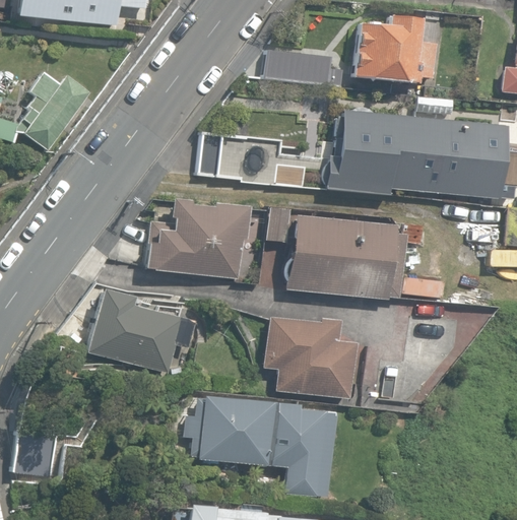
[(53,20),(117,26),(119,0),(123,1),(128,7),(146,9),(146,0),(15,0),(15,10),(53,13),(53,20)]
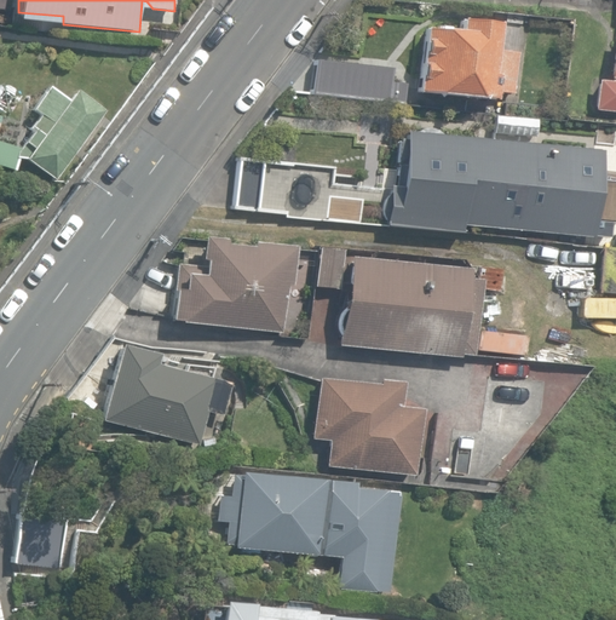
[(499,49),(501,23),(462,19),(462,27),(436,24),(429,30),(422,93),(500,101),(500,93),(514,95),(520,50),(499,49)]
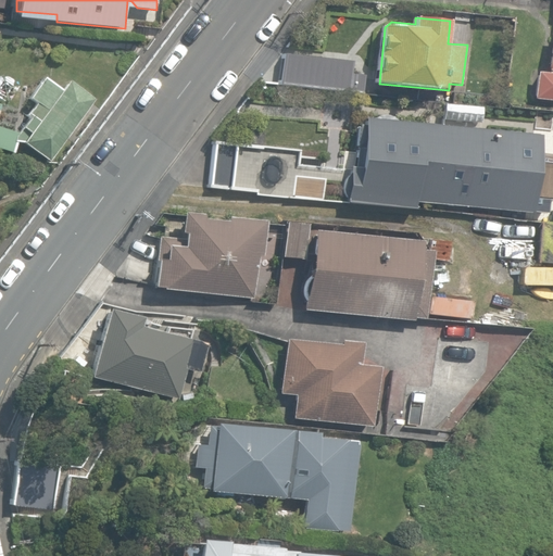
[(552,52),(550,71),(552,71),(552,75),(540,73),(537,99),(552,101),(552,52)]
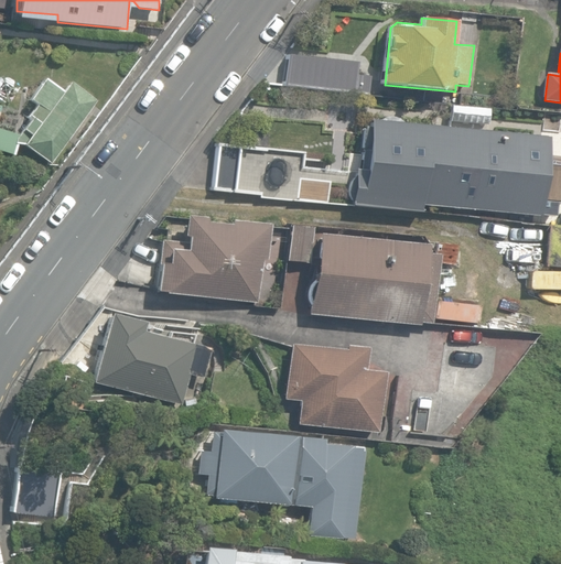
[(267,84),(334,90),(336,68),(284,63),(267,84)]
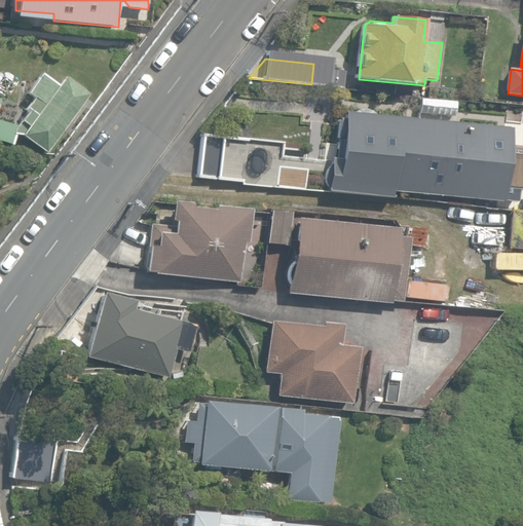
[(25,135),(48,151),(89,94),(66,76),(60,85),(43,73),(29,94),(35,98),(28,108),(31,111),(21,125),(0,119),(0,139),(16,144),(19,135),(25,135)]
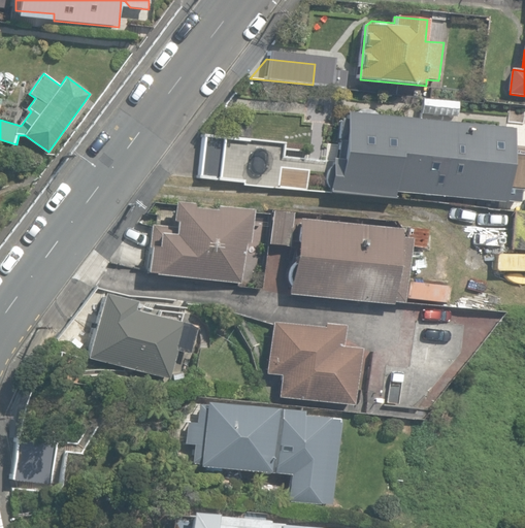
[(420,112),(457,113),(457,98),(421,96),(420,112)]
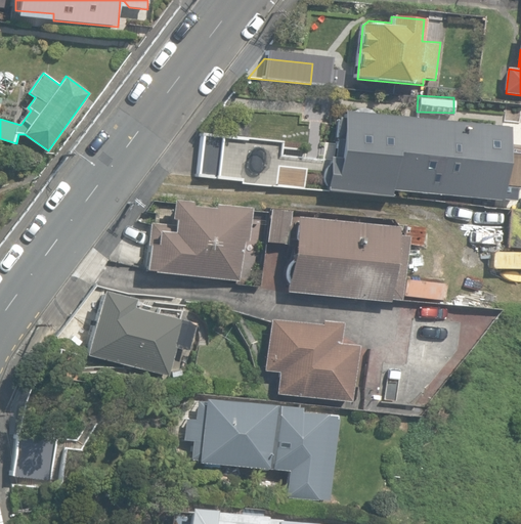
[(392,187),(474,194),(474,192),(500,194),(501,184),(520,186),(520,150),(505,148),(507,125),(343,110),(339,155),(331,154),(328,186),(391,192),(392,187)]
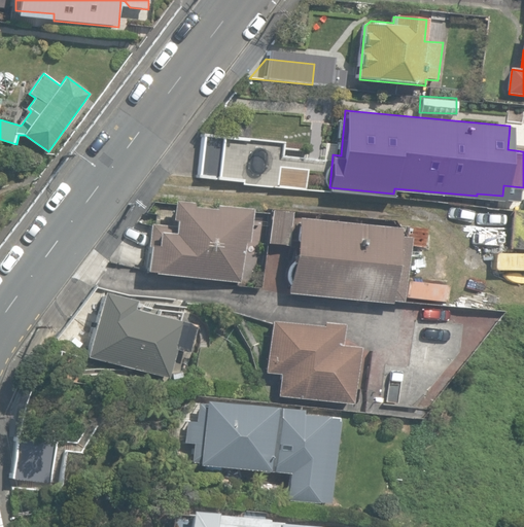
[(279,186),(284,143),(206,134),(201,177),(279,186)]
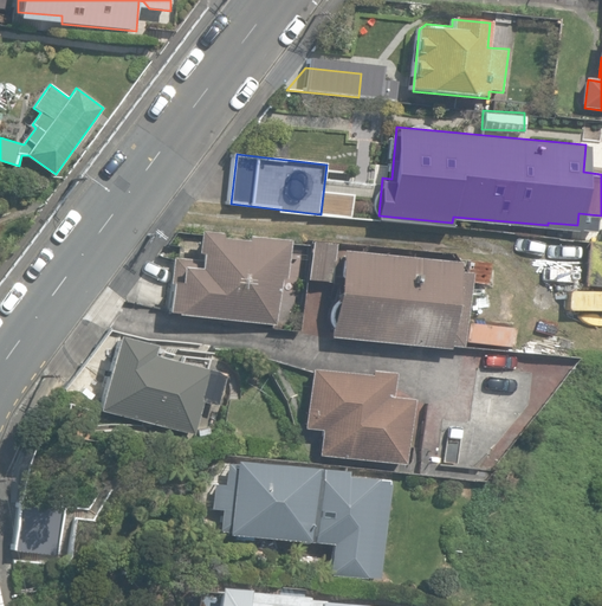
[(172,314),(279,326),(284,279),(287,281),(292,242),(251,238),(251,242),(224,239),(224,234),(201,232),(200,255),(205,255),(204,263),(176,259),(172,314)]
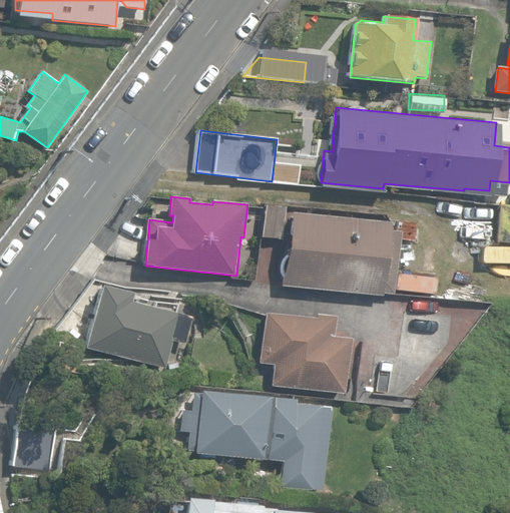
[(263,237),(282,238),(285,207),(265,206),(263,237)]
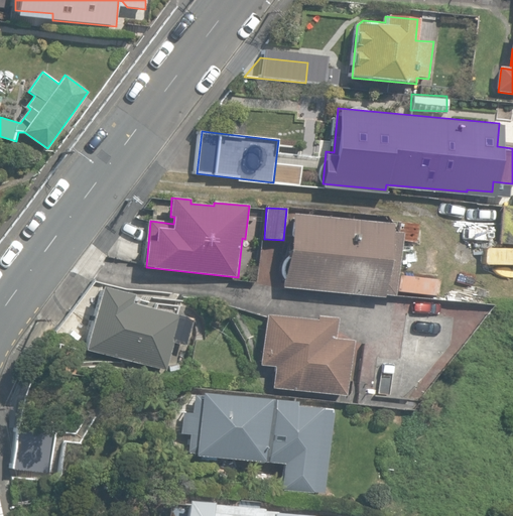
[(500,244),(512,245),(512,209),(503,208),(500,244)]
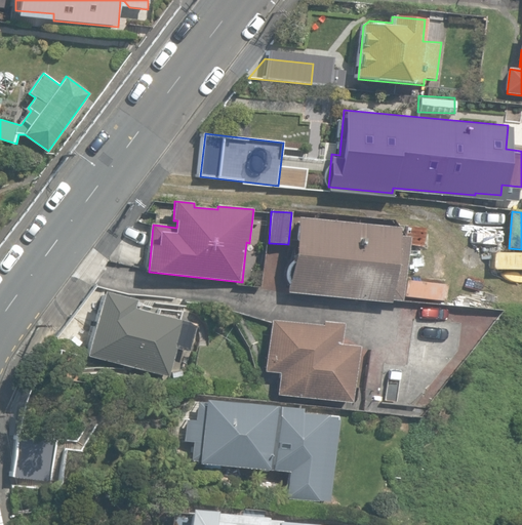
[(288,292),(389,303),(390,300),(400,301),(407,237),(396,236),(397,229),(295,218),(288,292)]
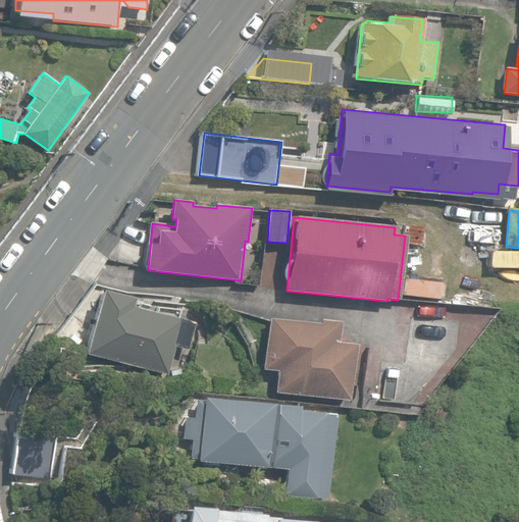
[(405,244),(423,245),(424,226),(406,225),(405,244)]
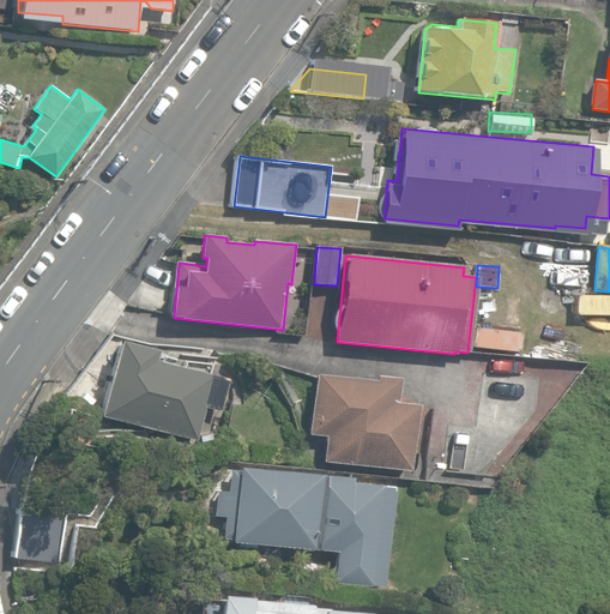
[(102,416),(200,441),(209,408),(223,411),(231,380),(177,367),(177,360),(163,359),(163,356),(156,355),(157,353),(120,343),(102,416)]
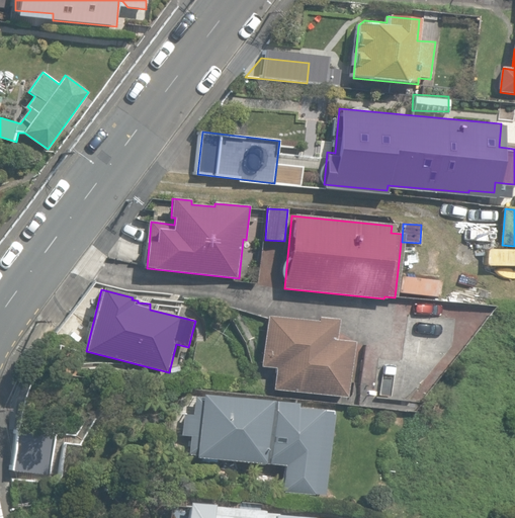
[(274,390),(346,398),(352,343),(334,341),(336,320),(317,318),(317,322),(266,316),(261,366),(276,368),(274,390)]
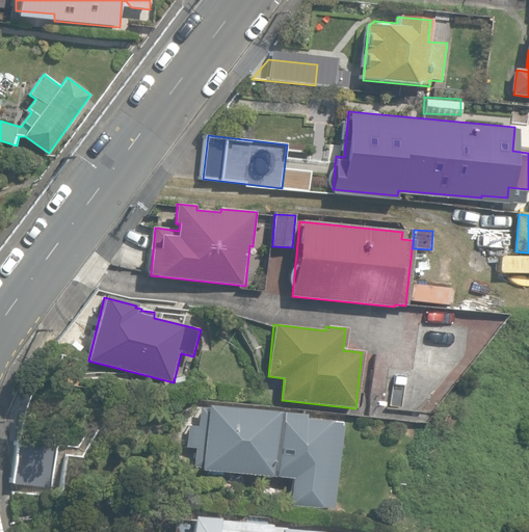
[(291,506),(336,509),(343,424),(305,420),(305,416),(207,406),(207,409),(200,408),(197,427),(189,426),(187,448),(195,449),(194,468),(204,468),(203,471),(293,478),(291,506)]
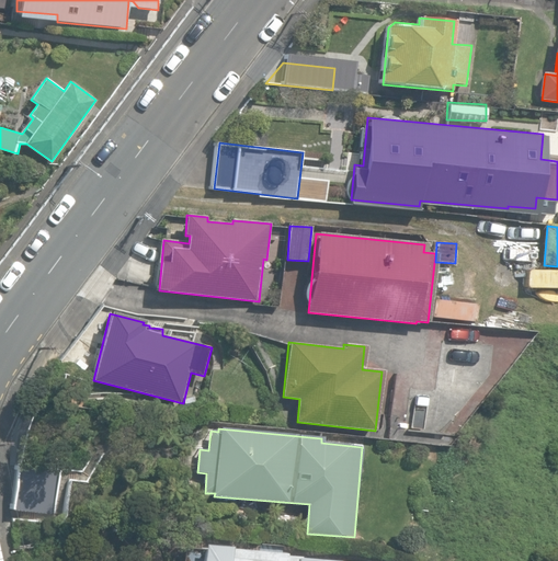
[(15,508),(57,513),(63,469),(21,465),(15,508)]
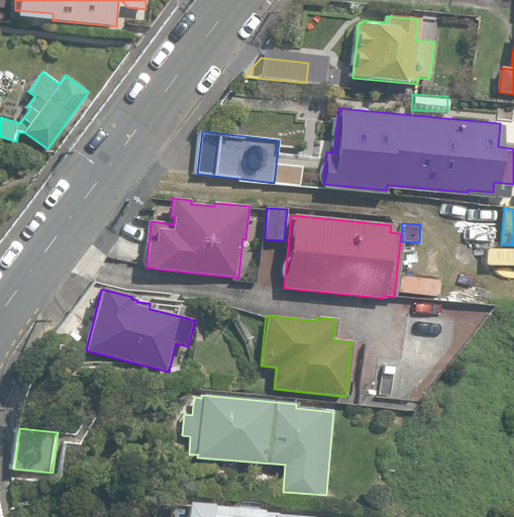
[(299,516),(254,513),(255,503),(233,502),(233,509),(211,507),(211,505),(187,502),(185,516),(299,516)]
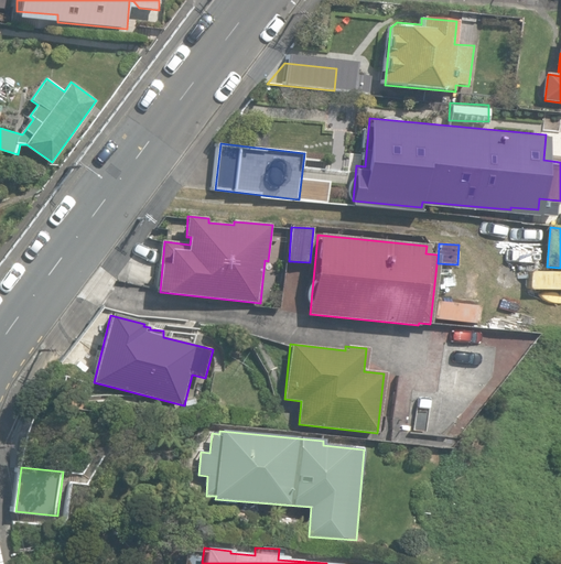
All buildings are outlined.
